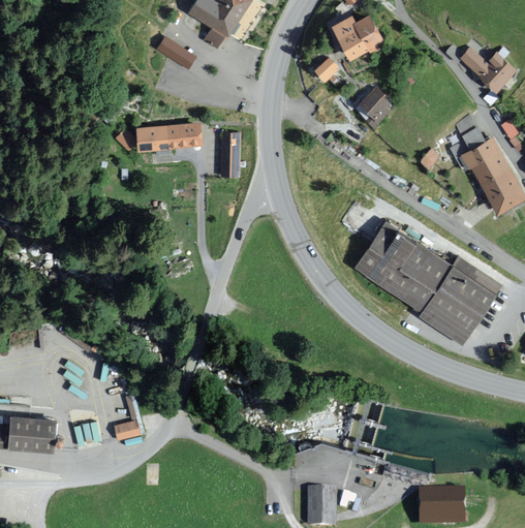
[(214,0),(195,0),(188,13),(211,28),(203,40),(215,49),(224,35),(228,37),(250,0),(214,0)]
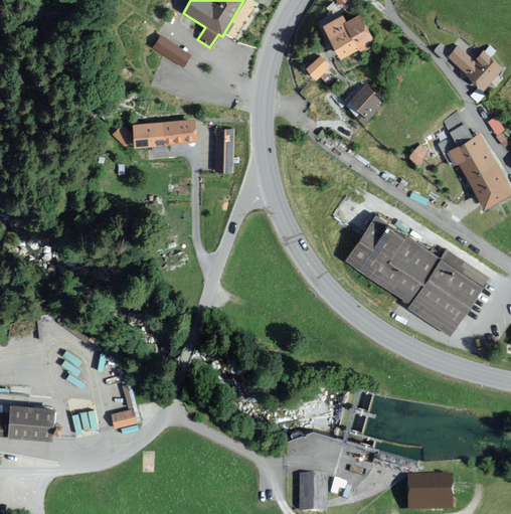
[(344,23),(340,16),(321,27),(339,61),(357,51),(358,54),(374,46),(357,16),(344,23)]
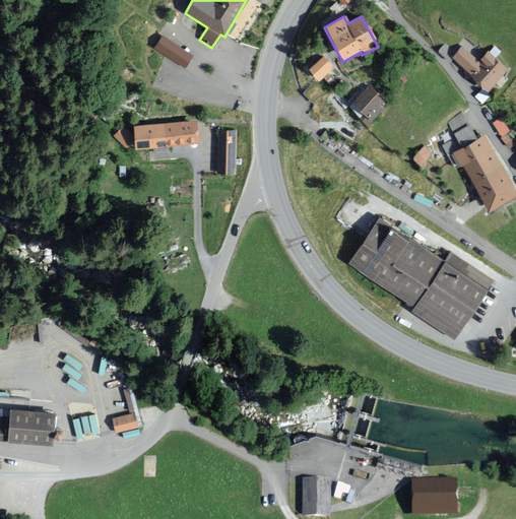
[(148,48),(183,65),(191,50),(156,31),(148,48)]
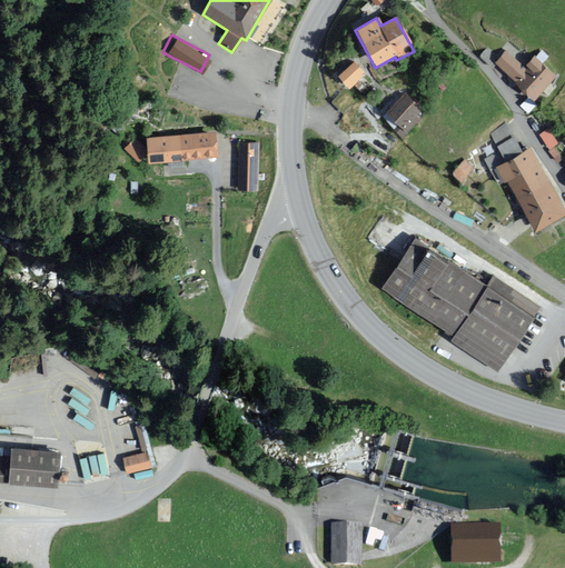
[(494,63),(535,97),(553,75),(531,57),(523,67),(504,51),(494,63)]
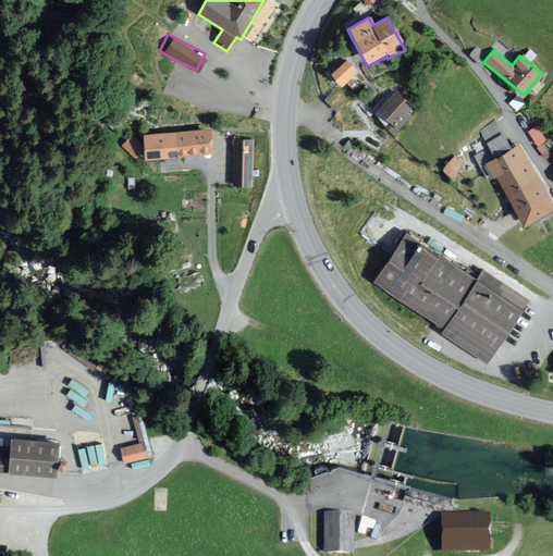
[(356,74),(346,62),(332,74),(342,86),(356,74)]
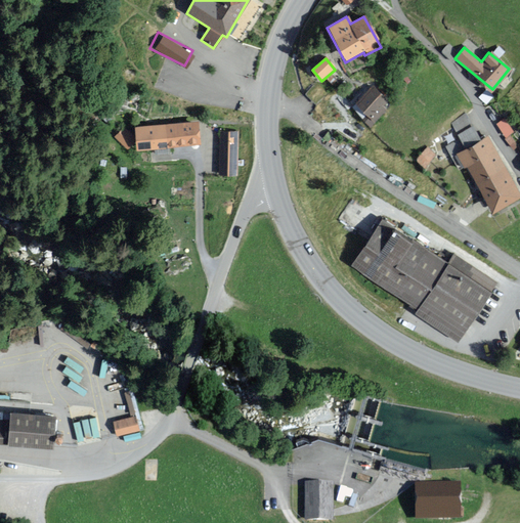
[(350,106),(370,123),(385,105),(365,89),(350,106)]
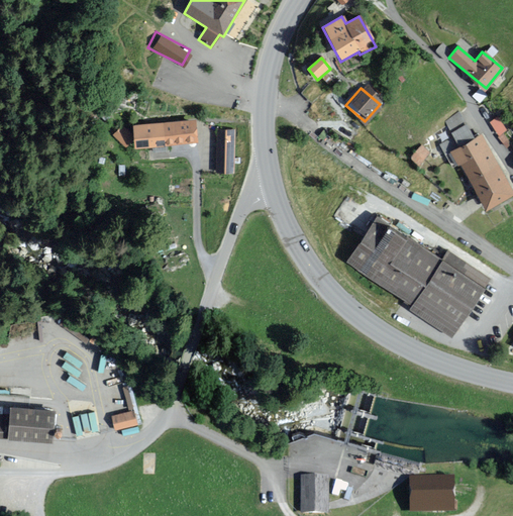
[(488,211),(512,195),(512,188),(481,134),(476,136),(469,124),(467,125),(460,114),(445,123),(453,136),(439,145),(452,167),(459,163),(488,211)]
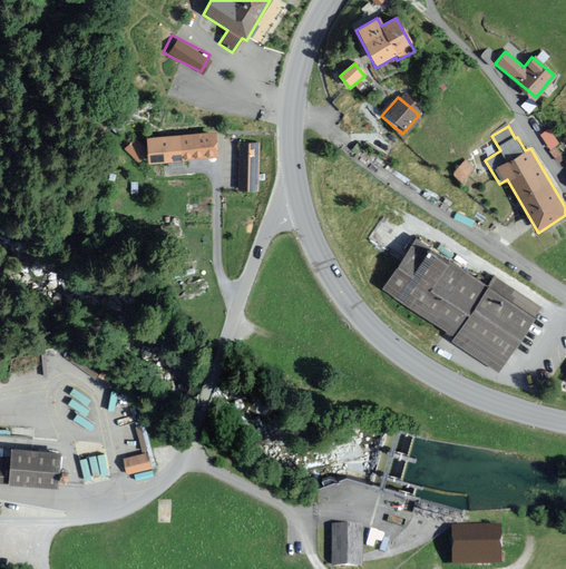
[(538,131),(547,146),(554,141),(545,127),(538,131)]
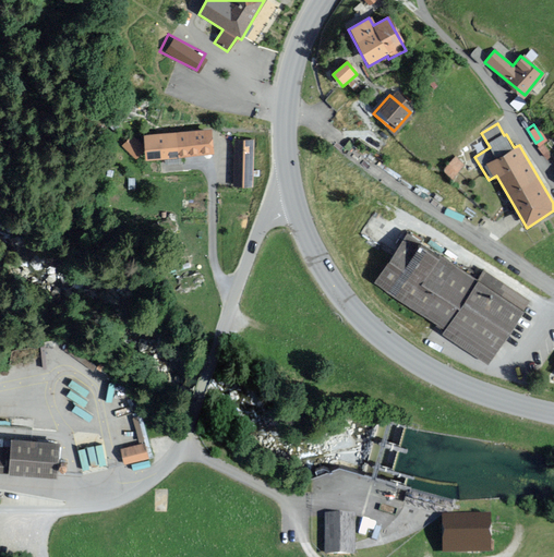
[(213,153),(211,128),(144,135),(147,159),(213,153)]
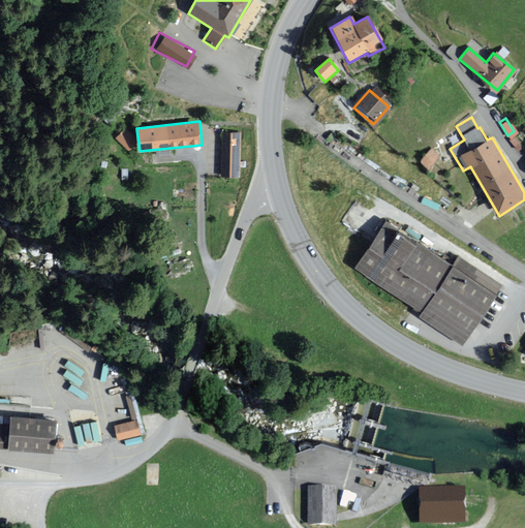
[(135,142),(123,128),(114,136),(126,150),(135,142)]
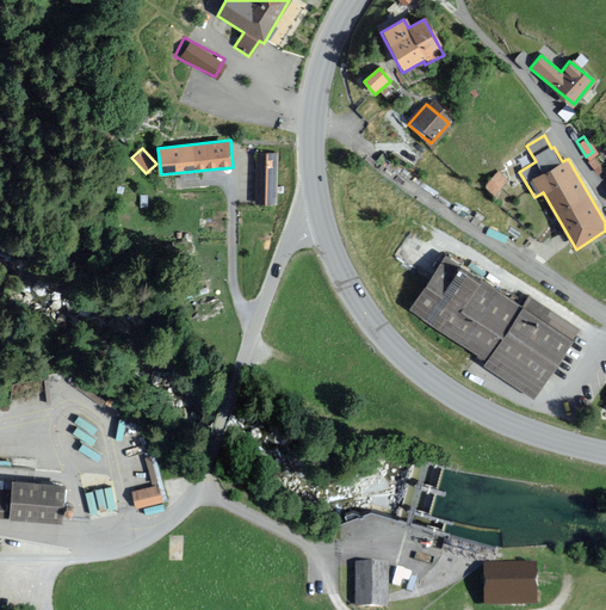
[(276,204),(274,153),(252,153),(253,204),(276,204)]
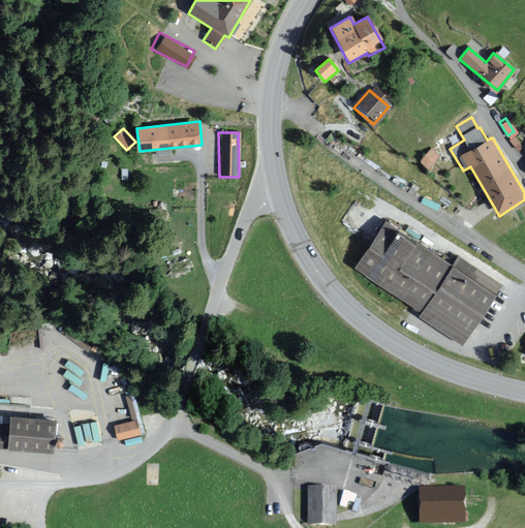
[(424,163),(436,152),(429,145),(417,155),(424,163)]
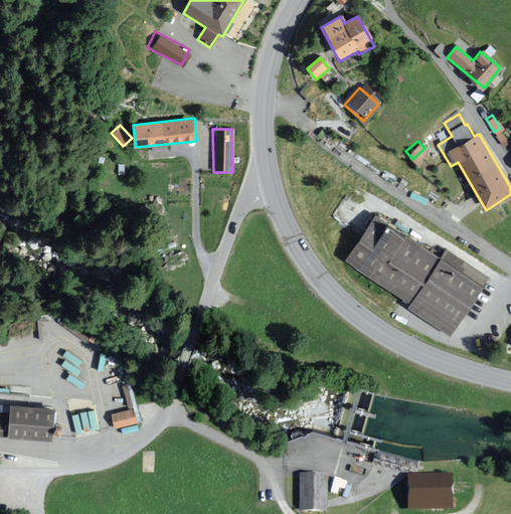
[(450,335),(488,277),(445,247),(439,257),(375,215),(346,261),(410,303),(407,308),(450,335)]
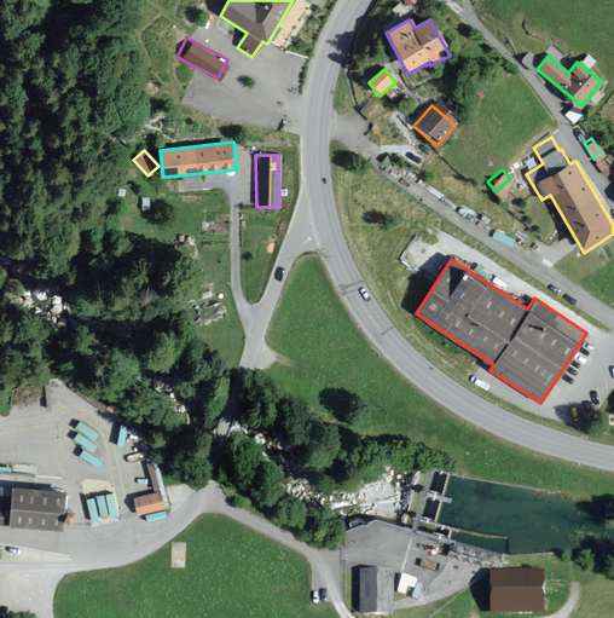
[(0,524),(63,529),(65,492),(10,489),(10,495),(0,494),(0,524)]
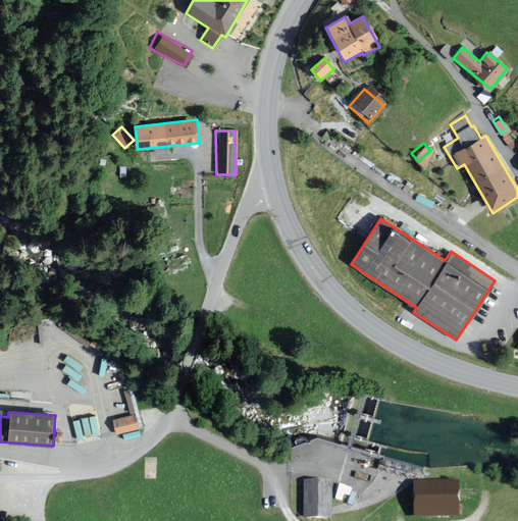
[(136,427),(133,414),(111,420),(115,432),(136,427)]
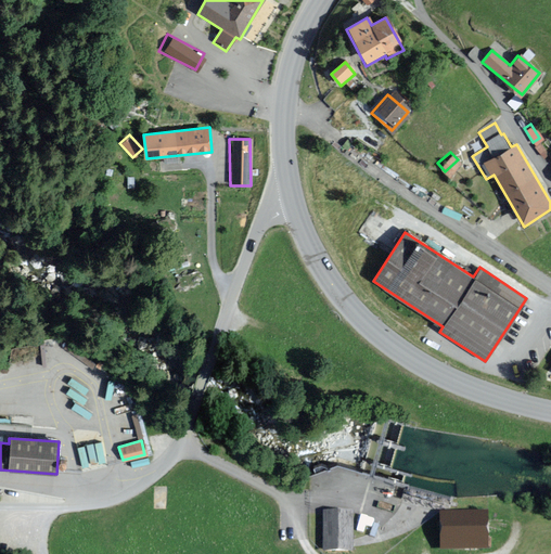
[(100,441),(75,443),(77,464),(101,462),(100,441)]
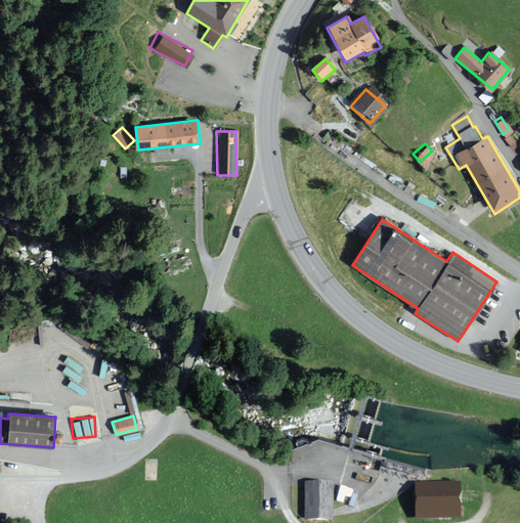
[(459,517),(459,484),(415,483),(414,516),(459,517)]
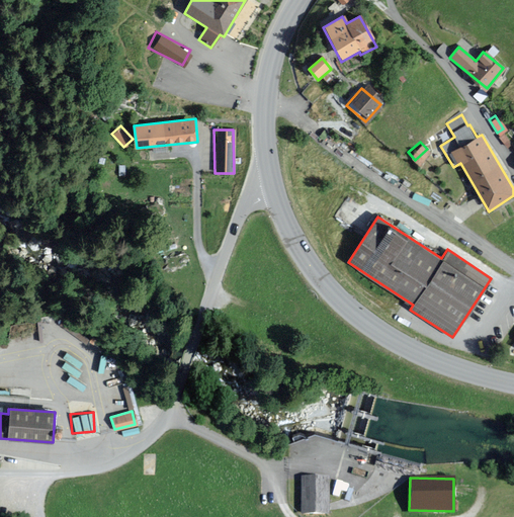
[(329,515),(328,481),(301,481),(302,516),(329,515)]
